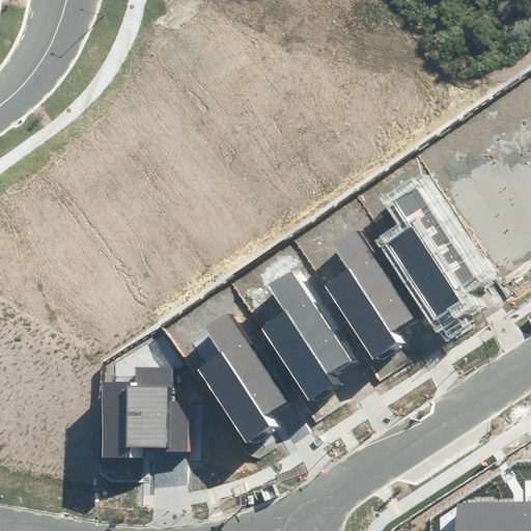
[(530,165),(514,175),(503,158),(496,162),(530,215),(530,165)]
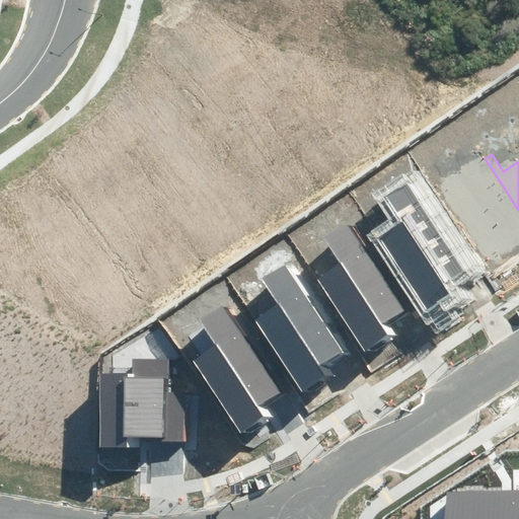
[(518,244),(518,210),(485,158),(444,186),(495,261),(518,244)]
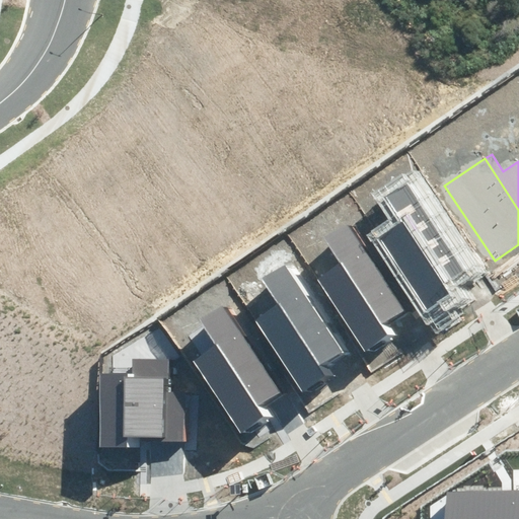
[(462,270),(410,186),(386,201),(401,224),(379,238),(425,310),(450,295),(442,283),(462,270)]
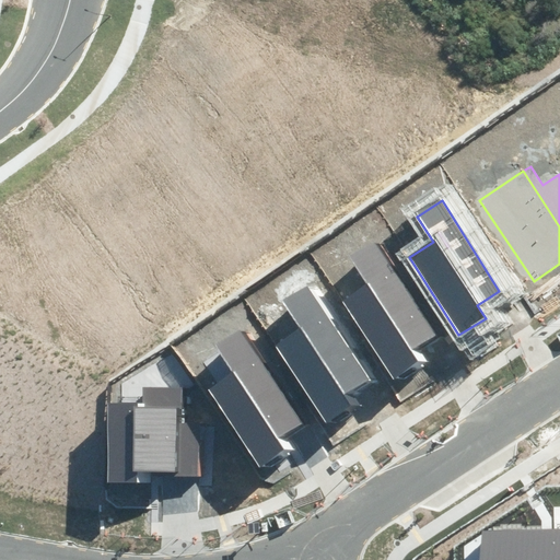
[(438,335),(381,247),(356,264),(373,290),(347,307),(395,382),(423,363),(415,349),(438,335)]
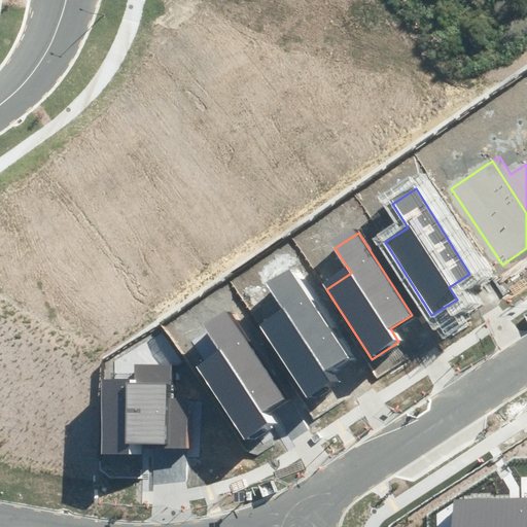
[(347,357),(288,267),(265,281),(284,310),(258,326),(306,400),(331,384),(324,372),(347,357)]
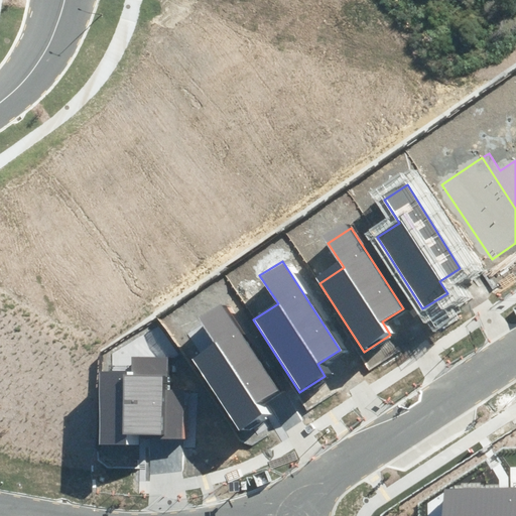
[(221,305),(200,318),(216,343),(192,358),(241,432),(268,414),(260,401),(276,391),(221,305)]
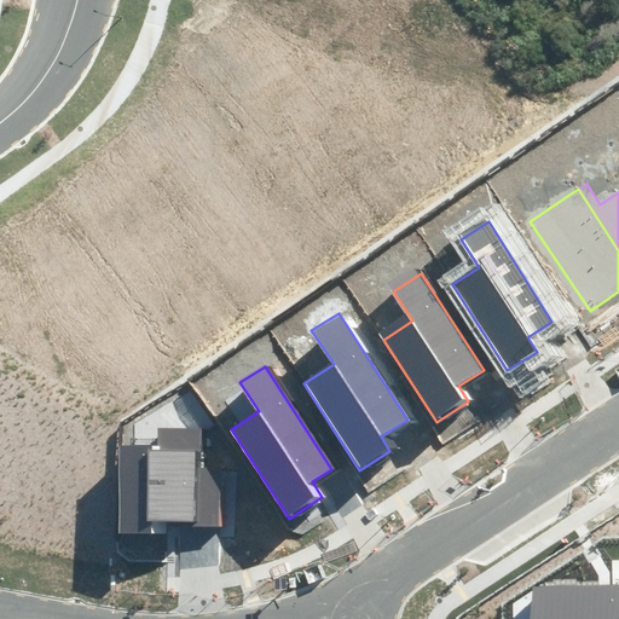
[(119,444),(119,534),(167,534),(167,521),(190,521),(190,526),(223,526),(223,467),(202,467),(202,428),(156,428),(156,444),(119,444)]
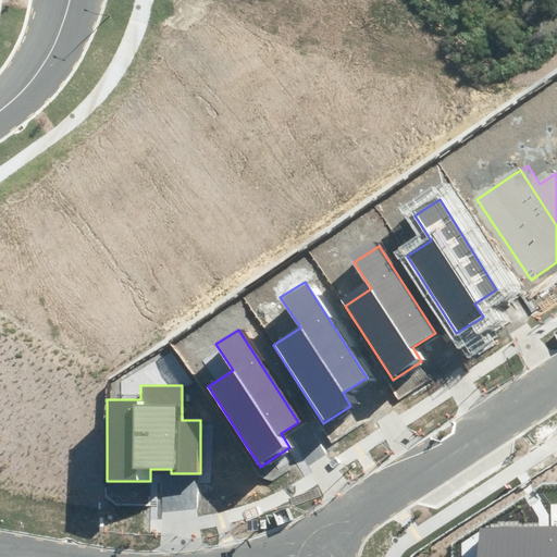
[(556,556),(556,525),(477,529),(478,556),(556,556)]
